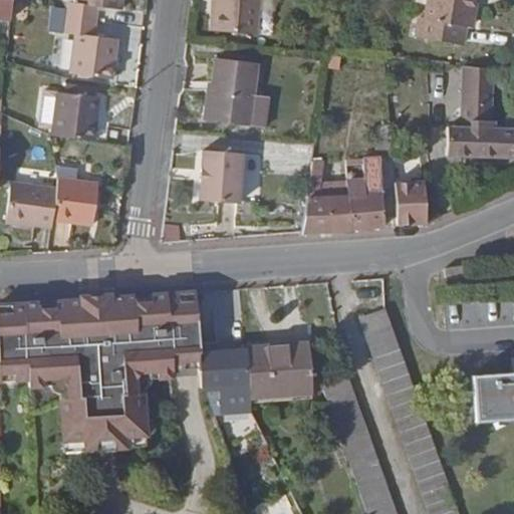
[(0,0),(0,19),(9,20),(11,0),(0,0)]
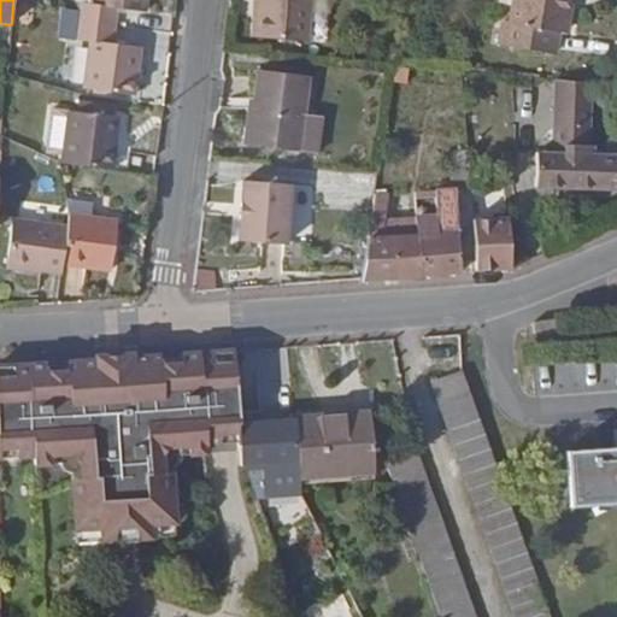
[(95,0),(95,5),(82,3),(81,10),(80,22),(115,27),(117,7),(146,12),(147,0),(95,0)]
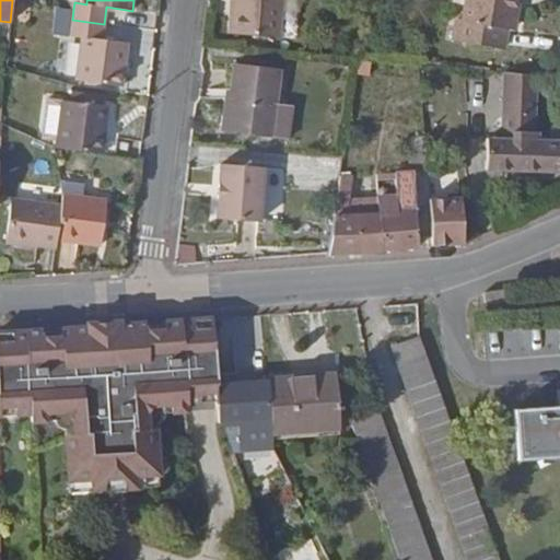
[(232,0),(231,34),(279,37),(282,0),(232,0)]
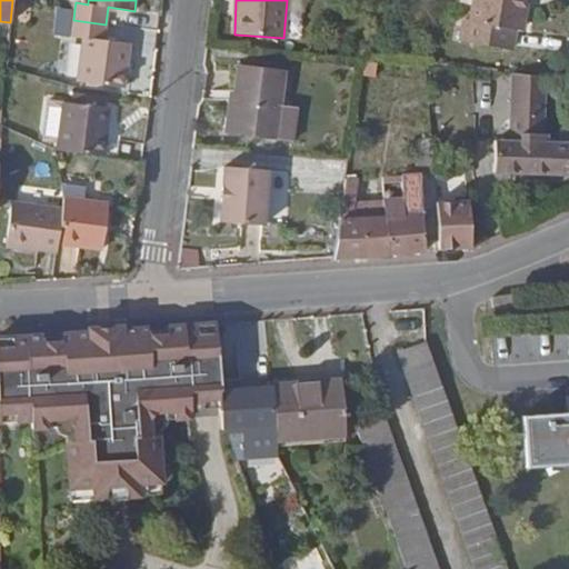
[(527,0),(472,0),(469,23),(462,22),(460,41),(513,48),(516,30),(522,31),(527,0)]
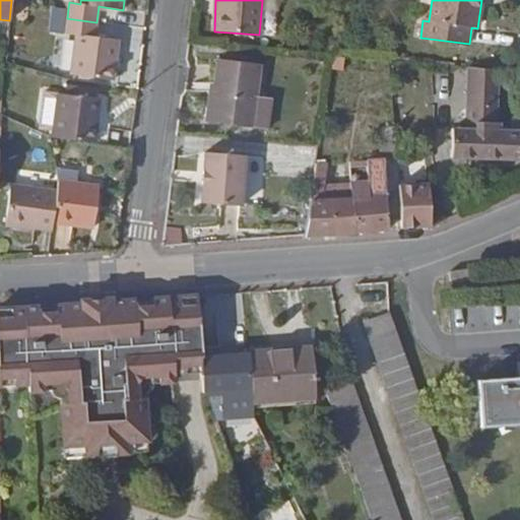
[(96,22),(67,18),(65,31),(76,34),(71,75),(114,80),(119,40),(95,37),(96,22)]
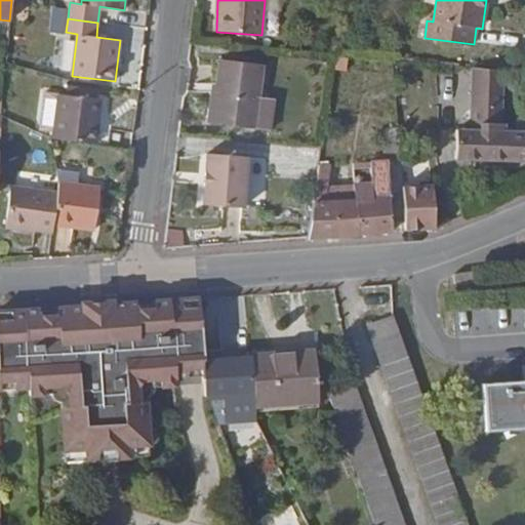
[(254,128),(258,95),(263,65),(219,58),(216,86),(213,86),(209,123),(254,128)]
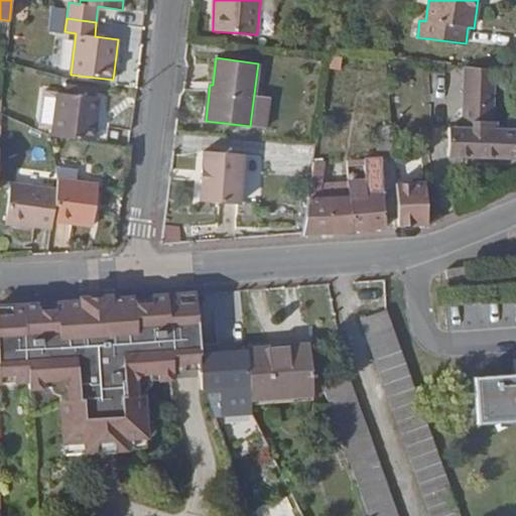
[(464,68),(462,128),(448,127),(447,156),(515,158),(515,111),(503,111),(503,129),(492,128),(494,71),(464,68)]
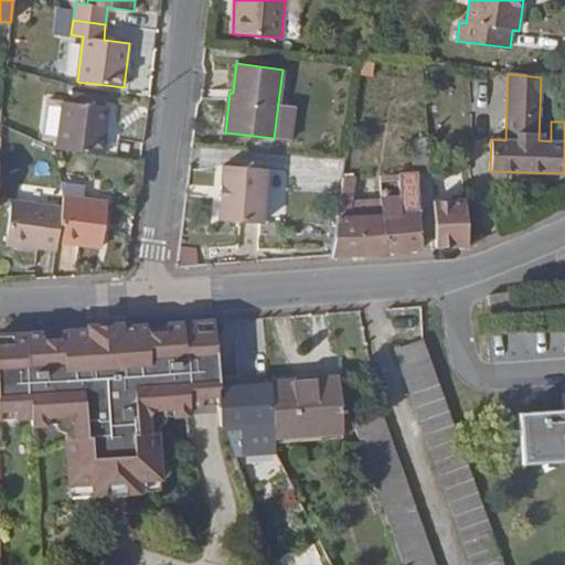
[(109,107),(63,102),(56,150),(103,156),(109,107)]
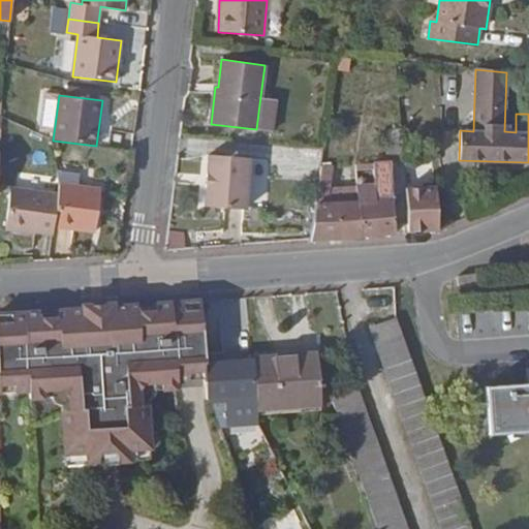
[(278,99),(260,96),(256,129),(274,131),(278,99)]
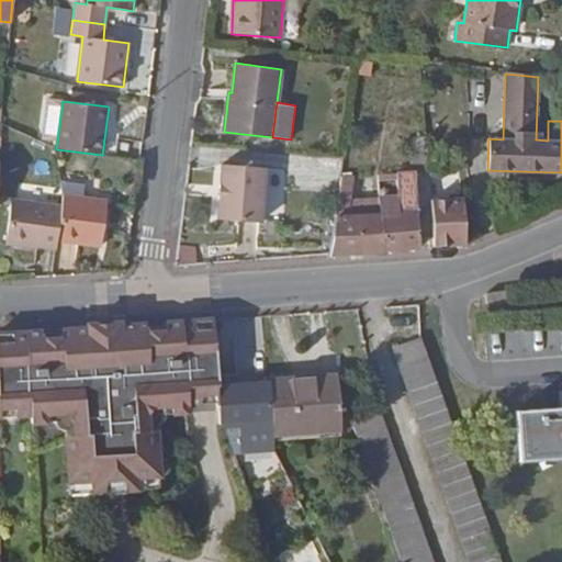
[(412,170),(415,169),(429,168),(426,136),(408,138),(412,170)]
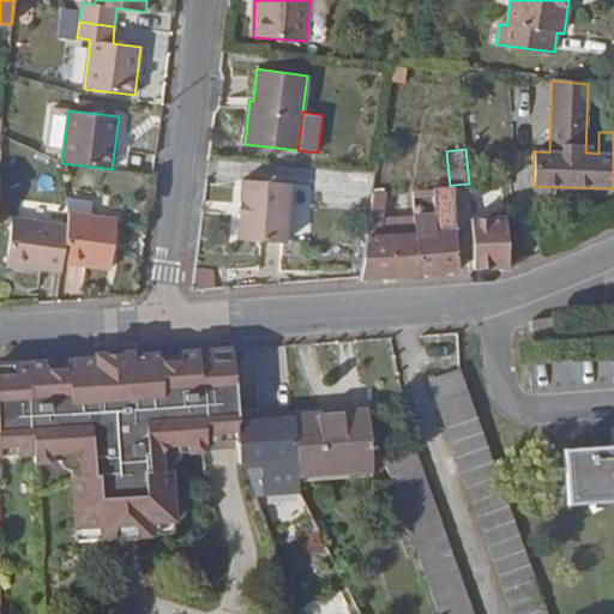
[(248,180),(244,240),(290,244),(295,184),(248,180)]
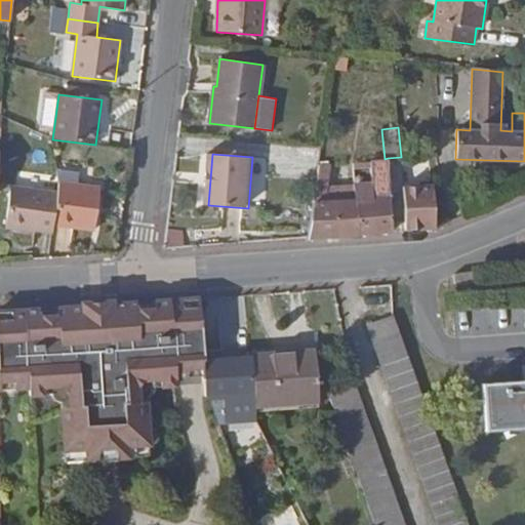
[(370,183),(371,199),(356,200),(358,234),(392,231),(390,198),(390,183),(389,171),(388,158),(385,159),(355,161),(355,173),(370,172),(370,183)]
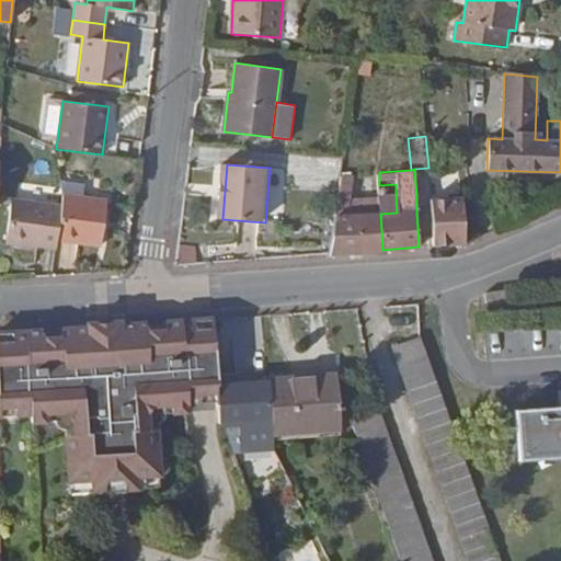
[(382,250),(380,214),(346,216),(348,199),(352,175),(341,175),(328,254),(382,250)]
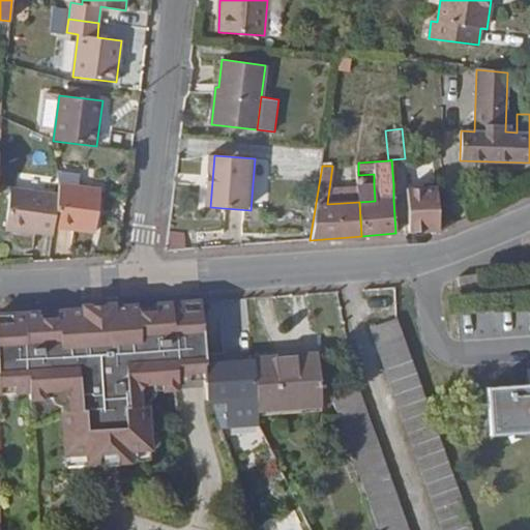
[(59,185),(58,196),(54,228),(94,233),(101,190),(59,185)]
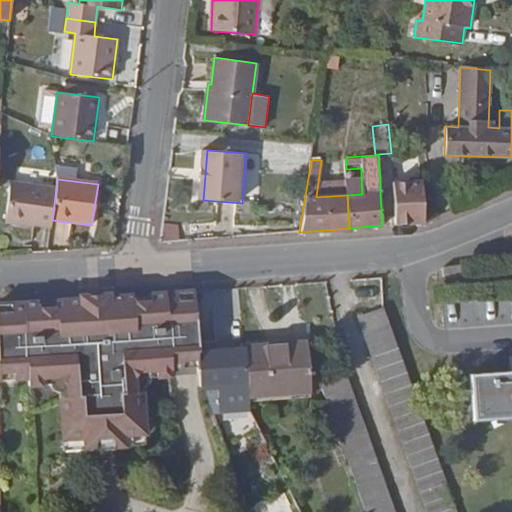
[(347,180),(318,182),(316,197),(347,195),(347,180)]
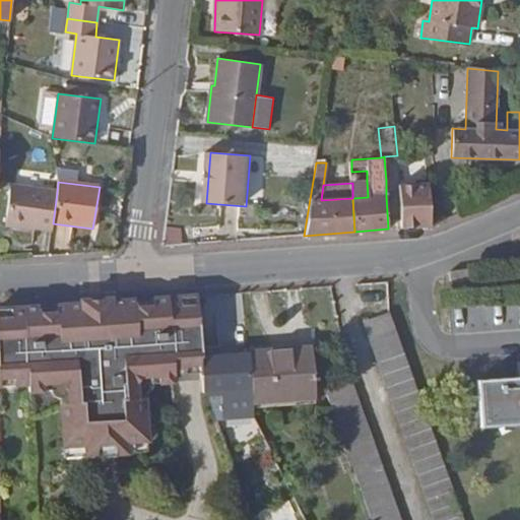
[(399,195),(399,208),(400,228),(431,225),(428,188),(428,183),(403,185),(397,185),(399,195)]
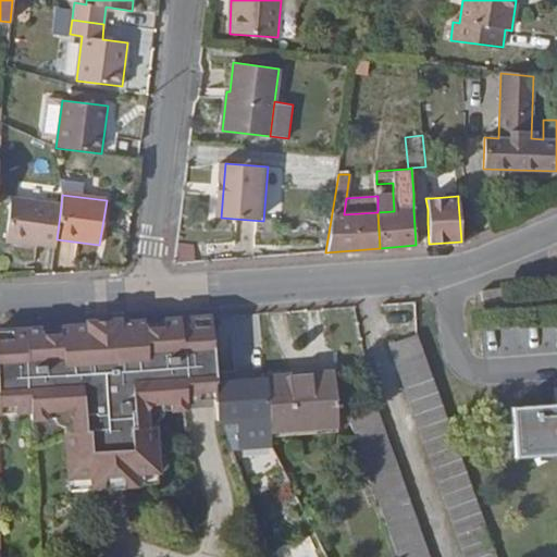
[(57,239),(61,206),(11,198),(4,242),(56,248),(57,239)]
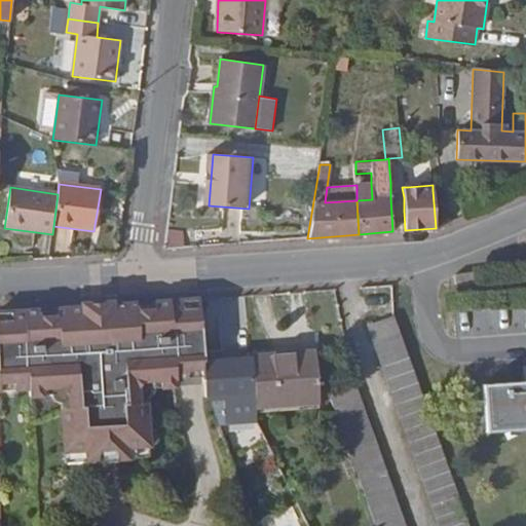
[(183,248),(184,231),(166,230),(165,247),(183,248)]
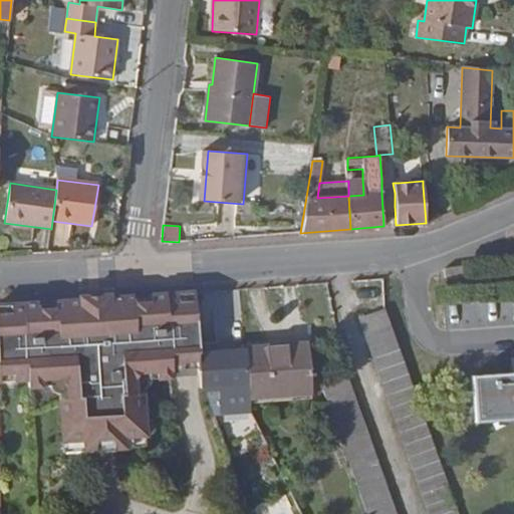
[(157,370),(157,377),(174,376),(174,369),(201,367),(199,351),(195,292),(0,304),(0,379),(26,378),(27,387),(43,386),(43,377),(65,376),(67,399),(60,399),(62,440),(84,439),(85,450),(124,448),(123,437),(146,435),(143,393),(136,394),(134,372),(157,370)]
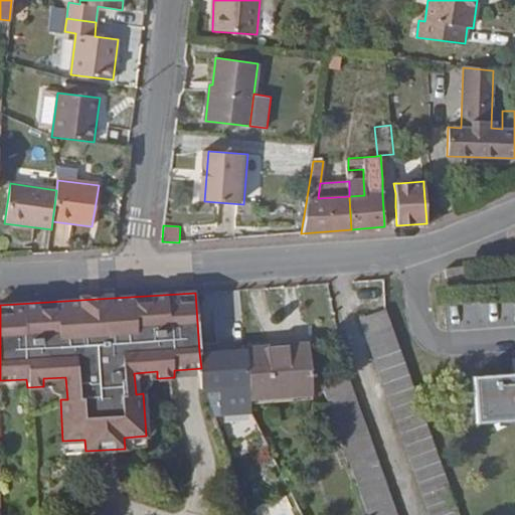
[(459,514),(386,309),(359,318),(391,408),(420,490),(430,514),(459,514)]
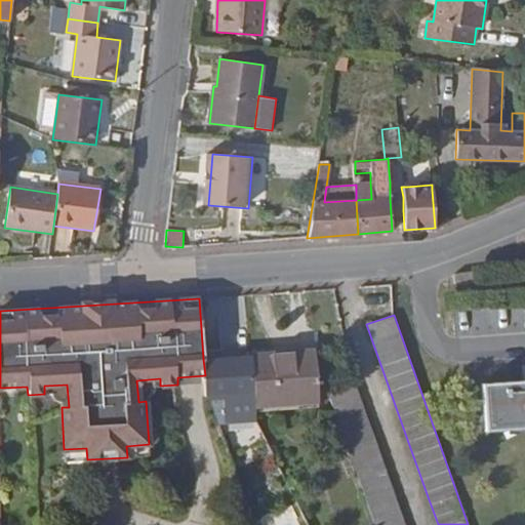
[(252,356),(255,408),(318,404),(315,351),(252,356)]
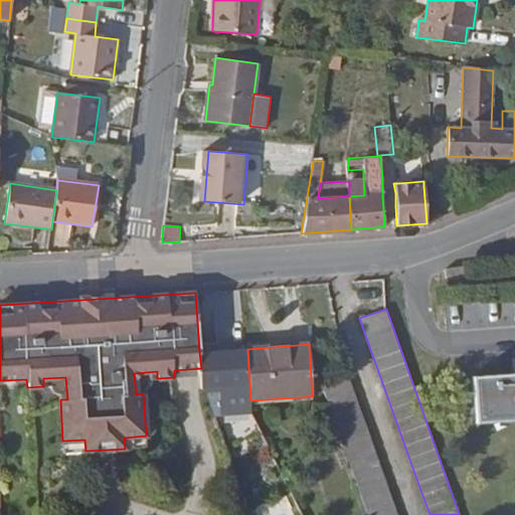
[(199,352),(201,368),(201,376),(202,391),(206,391),(214,414),(251,412),(250,411),(250,400),(247,349),(244,349),(199,352)]
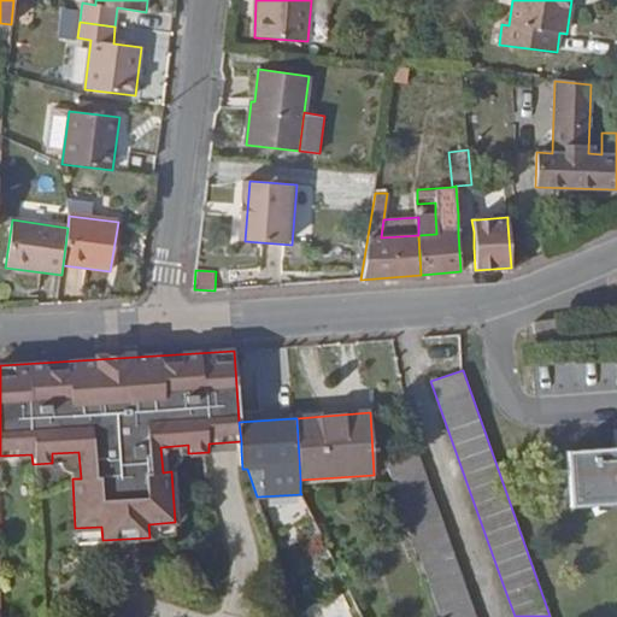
[(565,451),(570,506),(616,503),(616,440),(613,440),(615,447),(565,451)]
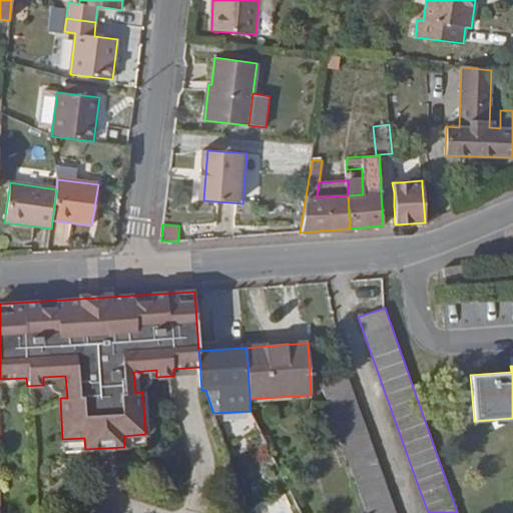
[(173,376),(200,375),(200,367),(173,369),(173,376)]
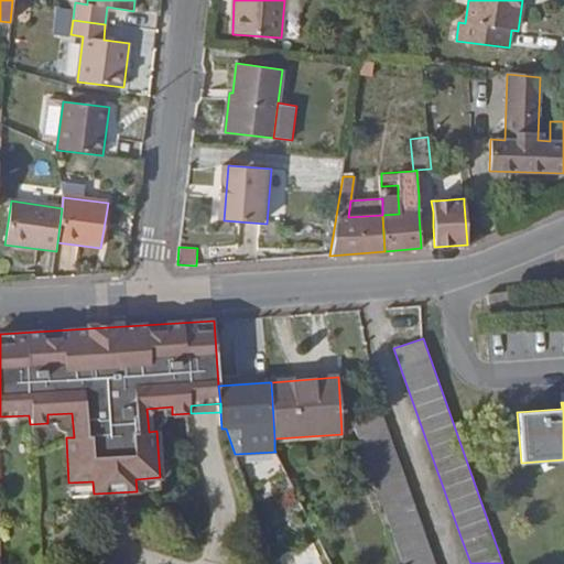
[(155,415),(172,414),(172,407),(147,409),(149,432),(156,431),(155,415)]
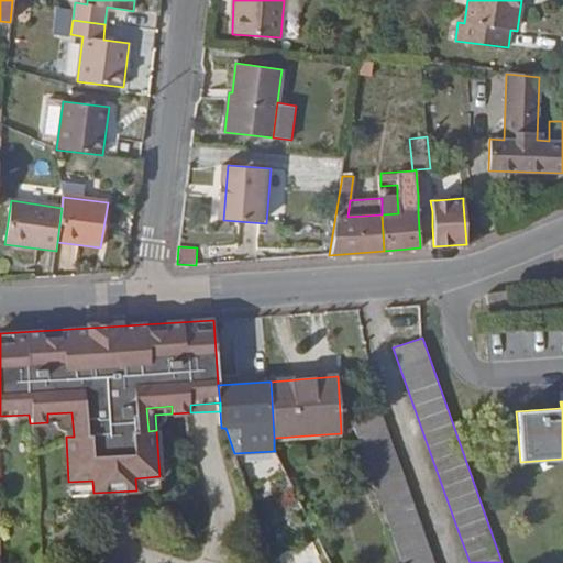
[(381,410),(352,421),(356,432),(387,429),(381,410)]
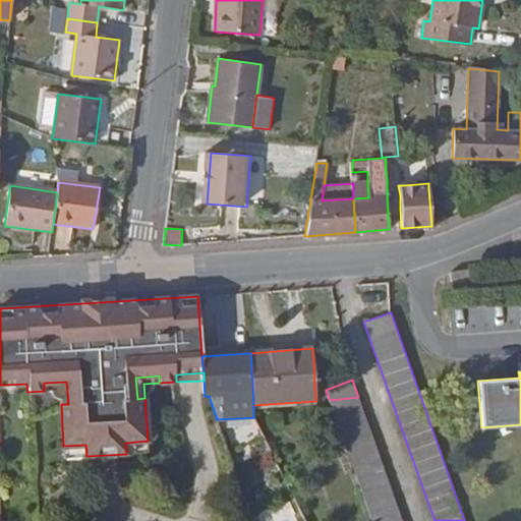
[(60,390),(61,404),(68,404),(66,382),(44,383),(44,391),(60,390)]
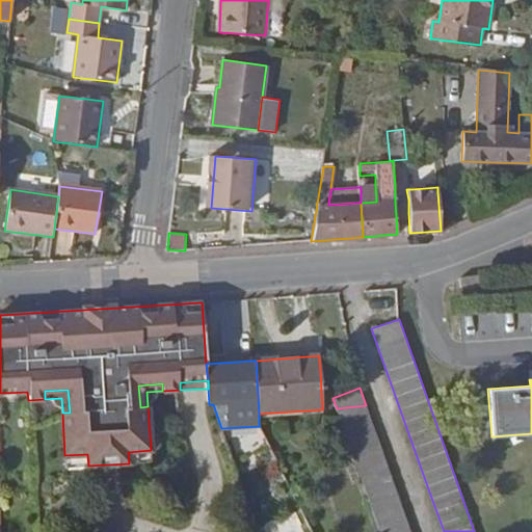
[(0,401),(28,400),(27,392),(0,393),(0,401)]
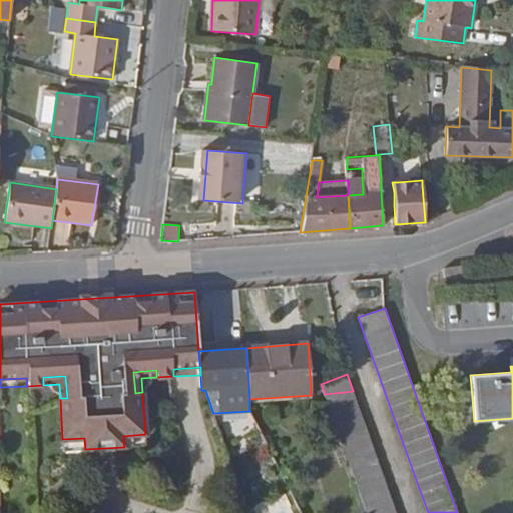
[(353,391),(325,394),(330,408),(356,399),(353,391)]
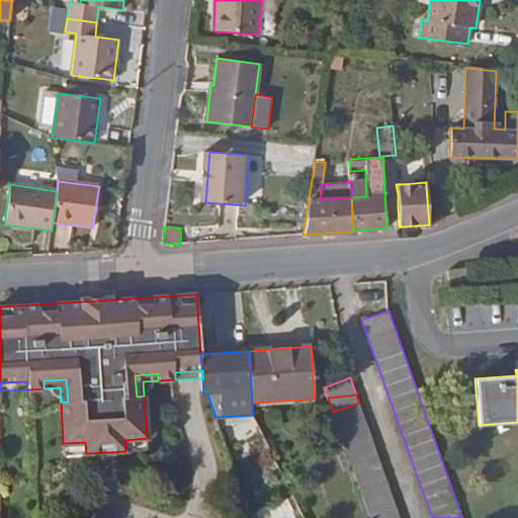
[(359,403),(333,412),(370,517),(400,517),(400,514),(359,403)]
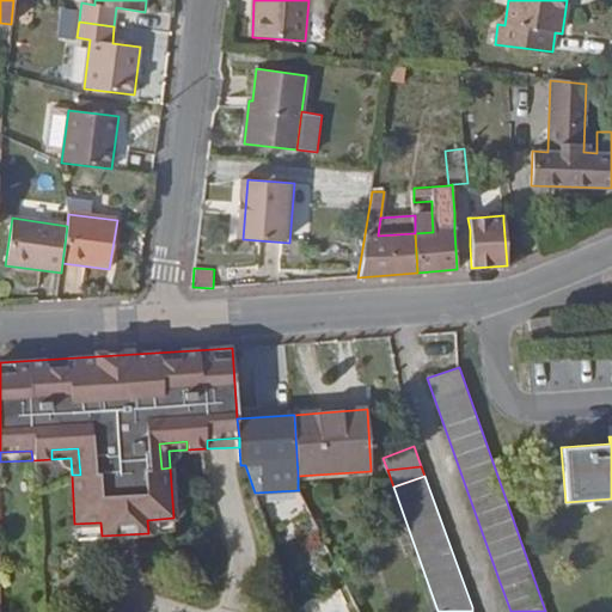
[(173,531),(173,518),(147,520),(148,533),(173,531)]
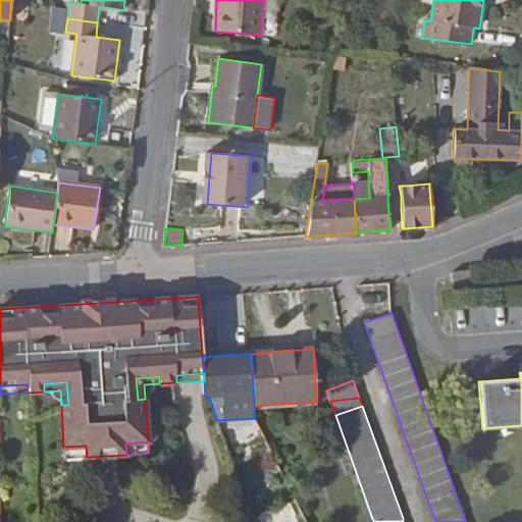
[(64,458),(87,457),(86,446),(63,447),(64,458)]
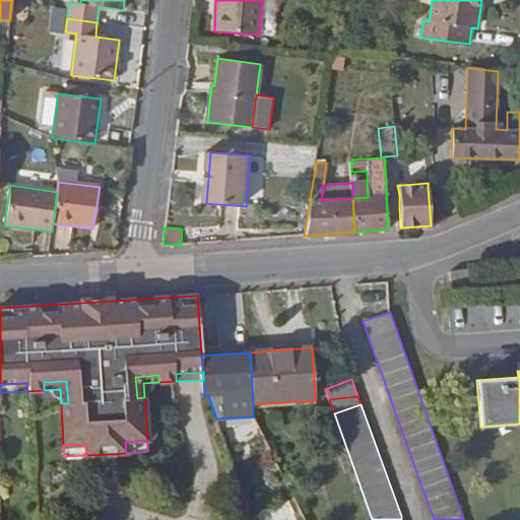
All buildings are outlined.
